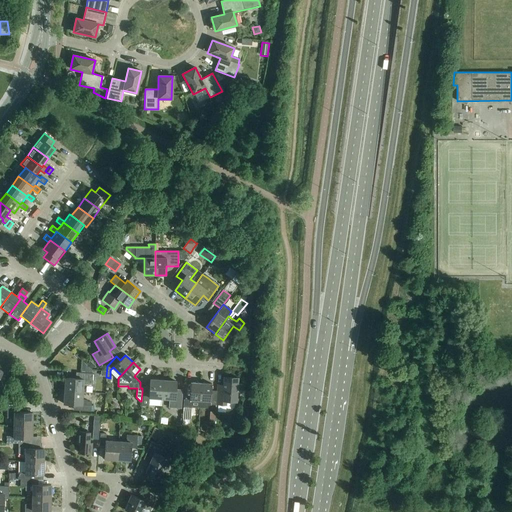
[(65,378),(64,391),(82,392),(83,385),(92,385),(93,374),(78,373),(78,379),(65,378)]
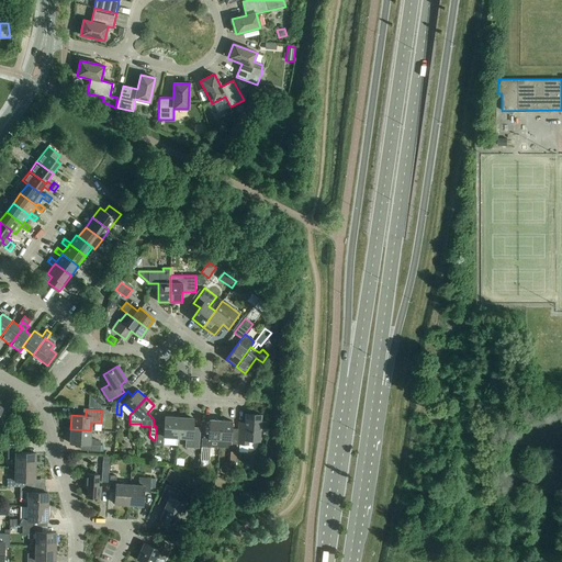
[(238,426),(238,430),(237,445),(248,445),(248,440),(259,441),(260,430),(265,430),(266,423),(260,422),(261,415),(245,414),(245,426),(238,426)]
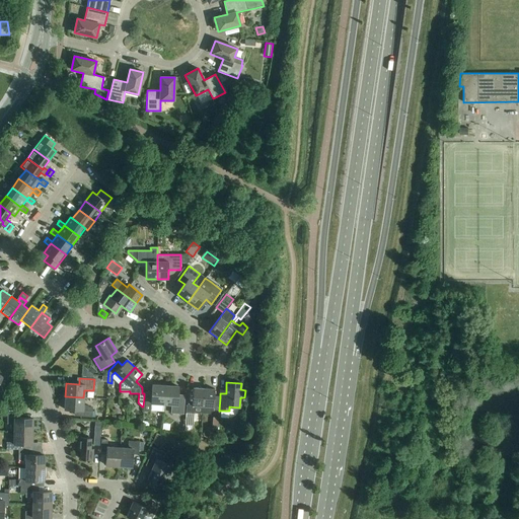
[(163,404),(165,386),(152,385),(151,397),(144,397),(143,406),(143,412),(150,412),(150,411),(163,412),(163,404)]
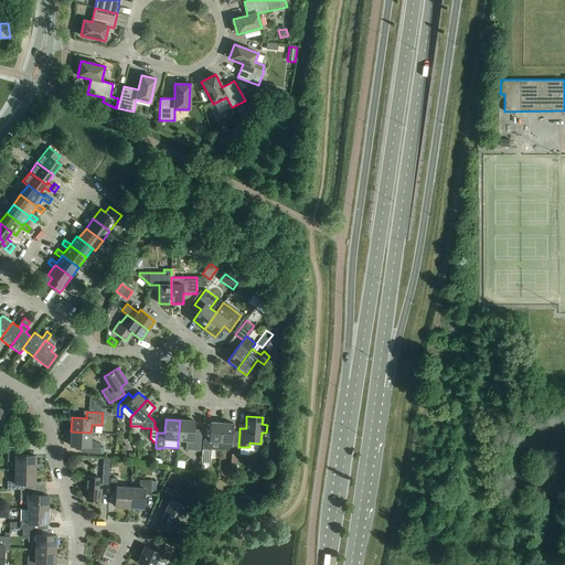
[(180,420),(178,440),(187,440),(185,450),(200,451),(201,435),(193,435),(194,422),(180,420)]
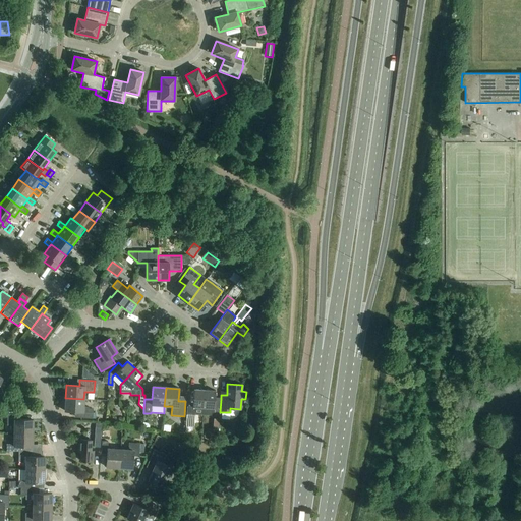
[(203,408),(205,390),(193,390),(192,407),(187,407),(186,414),(194,415),(195,407),(203,408)]
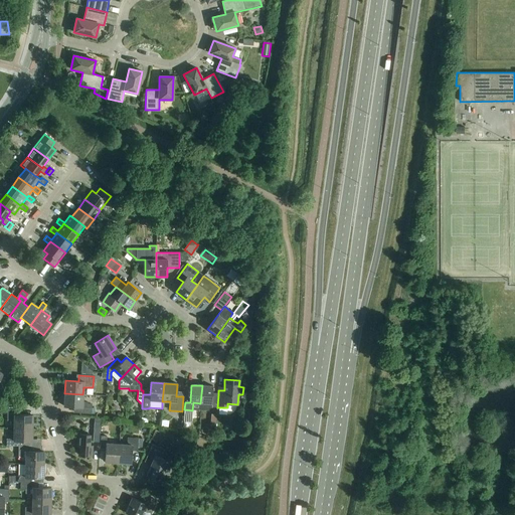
[(217,407),(218,394),(212,394),(212,386),(202,385),(200,403),(200,408),(200,410),(211,411),(211,407),(217,407)]
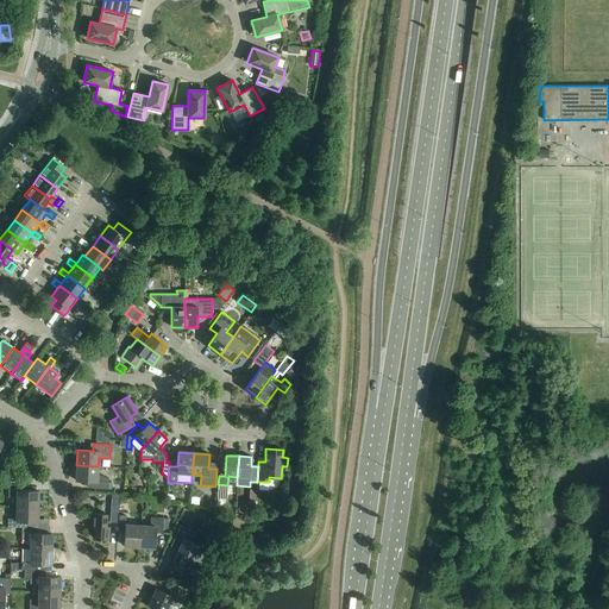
[(98,466),(76,465),(75,481),(90,482),(90,489),(108,490),(108,479),(100,476),(98,476),(98,466)]
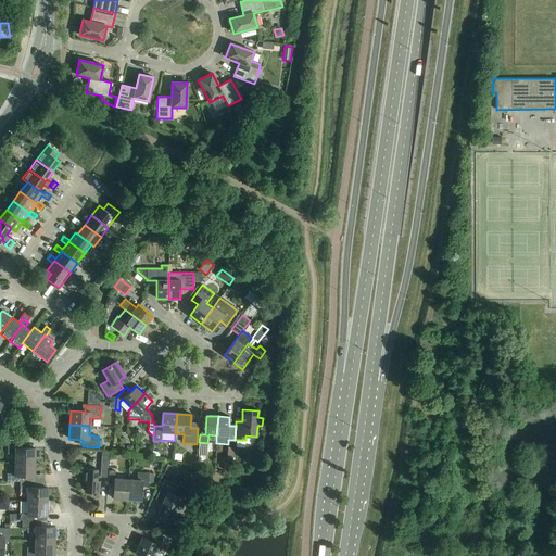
[(15,455),(15,463),(35,463),(35,449),(21,449),(21,443),(8,442),(8,454),(15,455)]
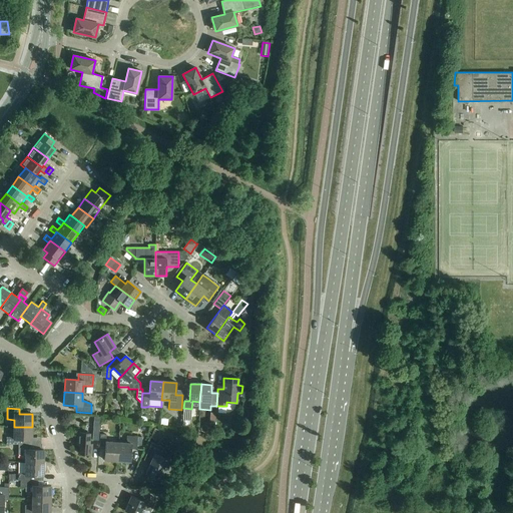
[(182,421),(191,421),(191,409),(183,408),(182,421)]
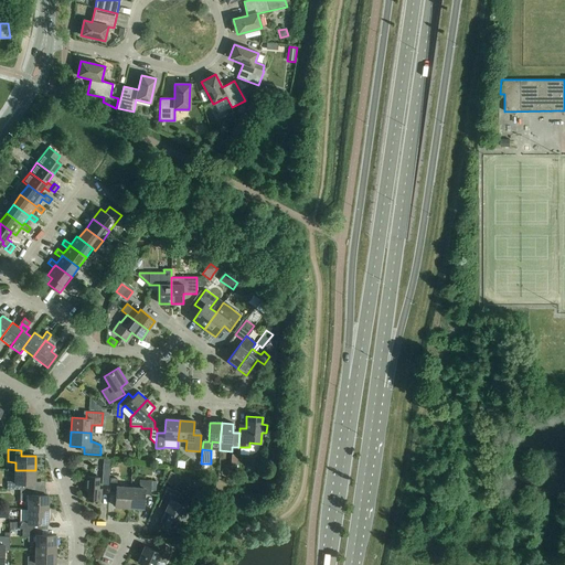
[(7,489),(20,490),(21,489),(21,484),(34,484),(35,470),(16,470),(14,481),(7,481),(7,489)]
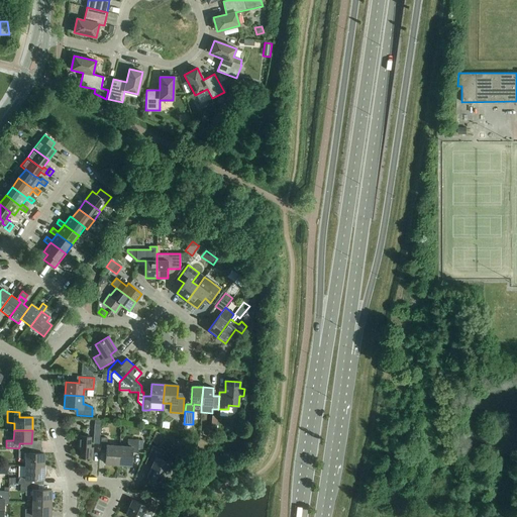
[(80,457),(92,458),(93,447),(90,447),(91,436),(78,436),(77,447),(80,448),(80,457)]
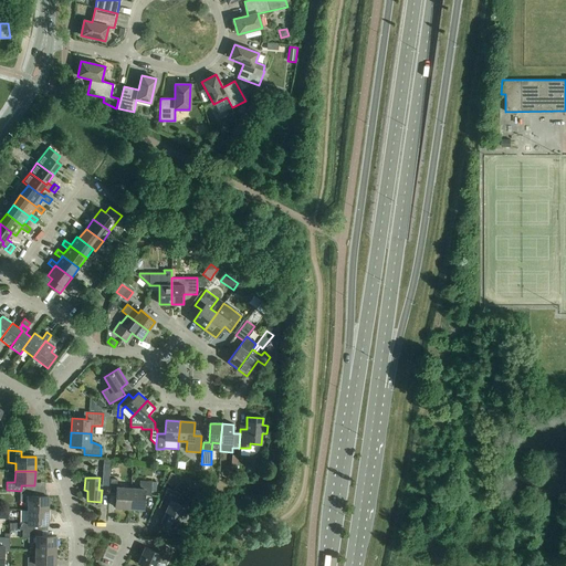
[(115,507),(129,509),(130,489),(116,488),(117,480),(111,479),(109,493),(116,493),(115,507)]
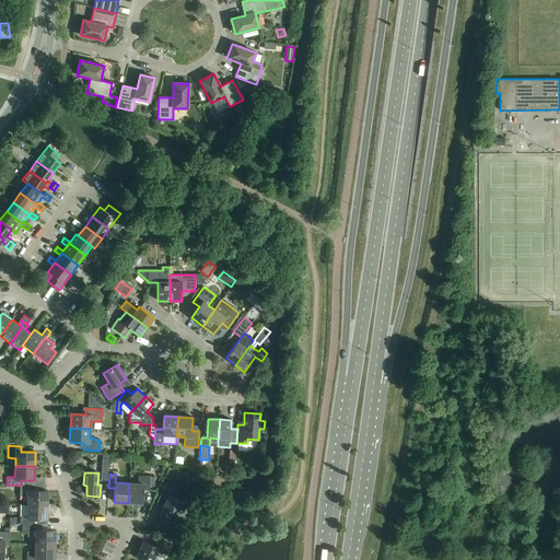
[(129,483),(128,503),(142,504),(143,490),(149,490),(150,487),(154,487),(155,477),(138,476),(138,483),(129,483)]
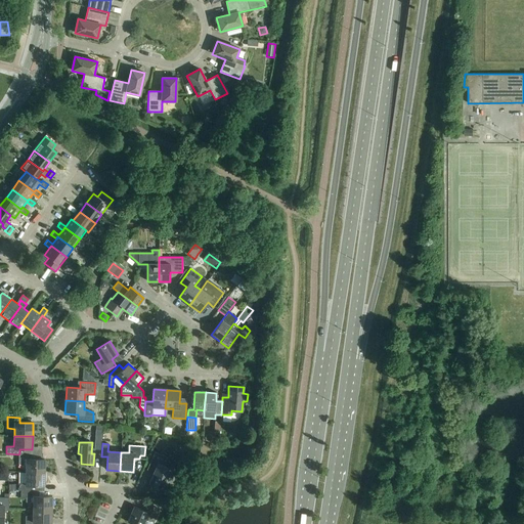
[(156,469),(149,483),(163,489),(172,470),(164,466),(167,457),(155,452),(148,466),(156,469)]
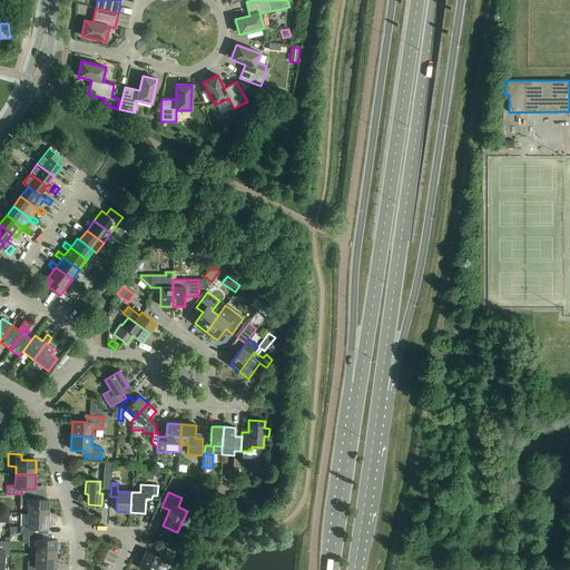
[(28,509),(28,514),(48,514),(48,500),(35,500),(35,494),(21,493),(20,494),(20,501),(20,504),(28,509)]
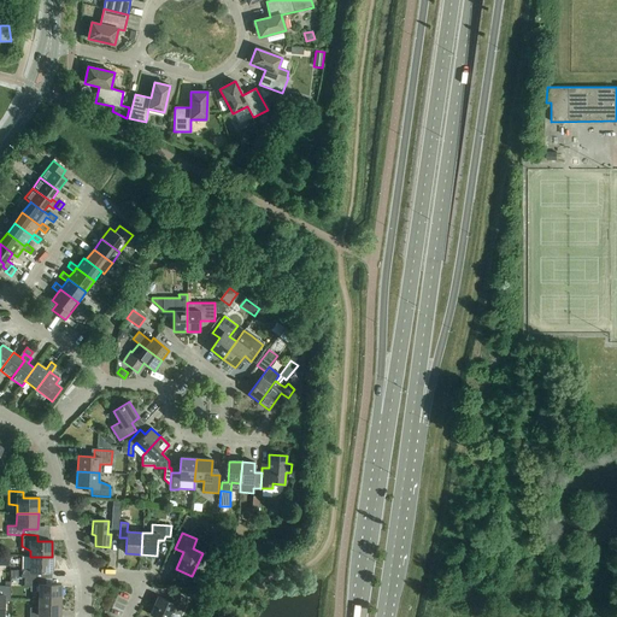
[(52,573),(52,557),(30,557),(22,557),(22,569),(22,570),(22,576),(22,577),(24,579),(36,579),(36,573),(52,573)]
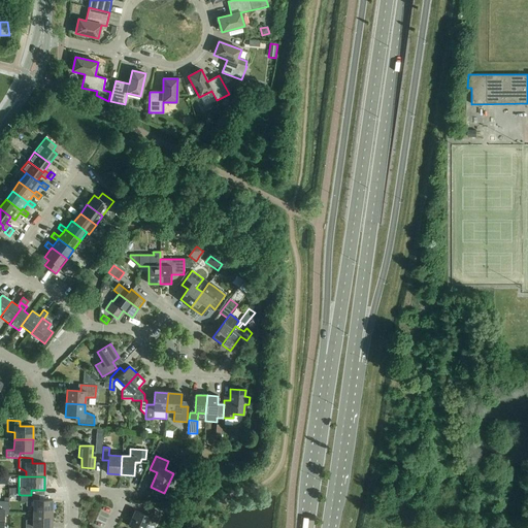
[(33,506),(33,514),(52,514),(52,500),(39,500),(39,495),(31,495),(21,495),(21,502),(26,502),(26,506),(33,506)]
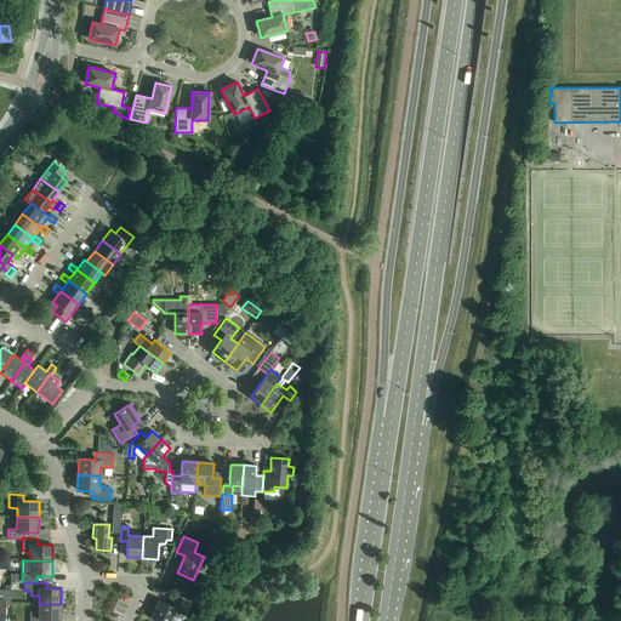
[(0,620),(4,620),(4,605),(10,605),(11,591),(0,590),(0,620)]
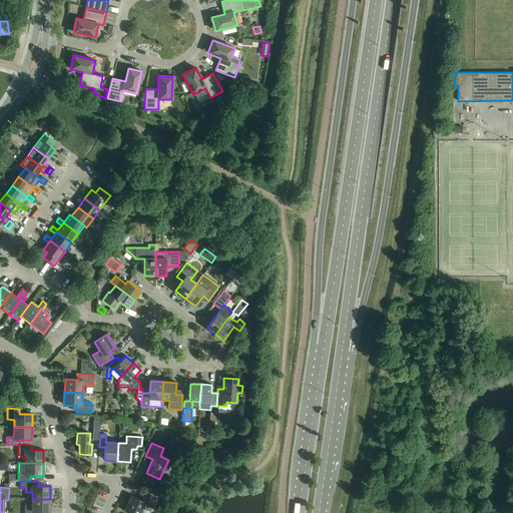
[(124,511),(129,512),(140,512),(143,508),(150,511),(155,499),(142,493),(139,500),(131,496),(124,511)]
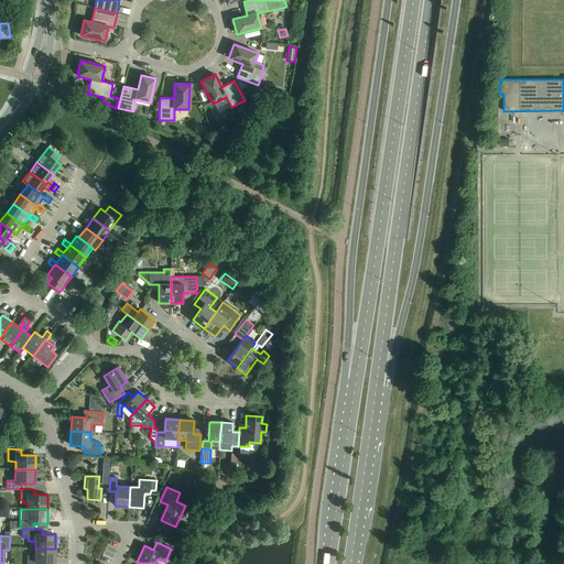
[(55,549),(35,549),(35,555),(28,555),(26,563),(41,563),(55,563),(55,549)]
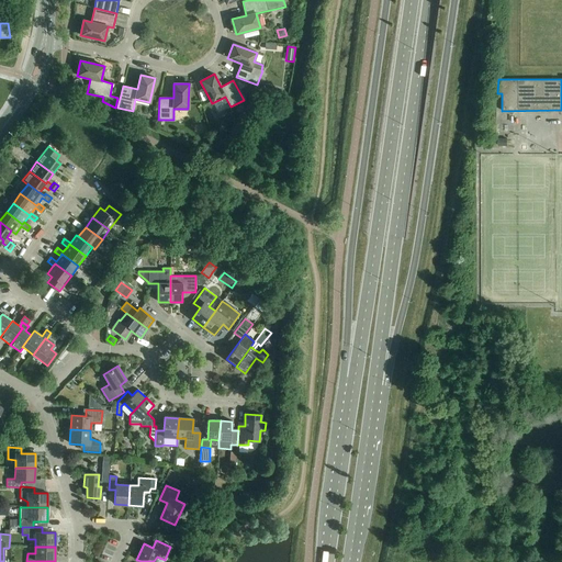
All buildings are outlined.
